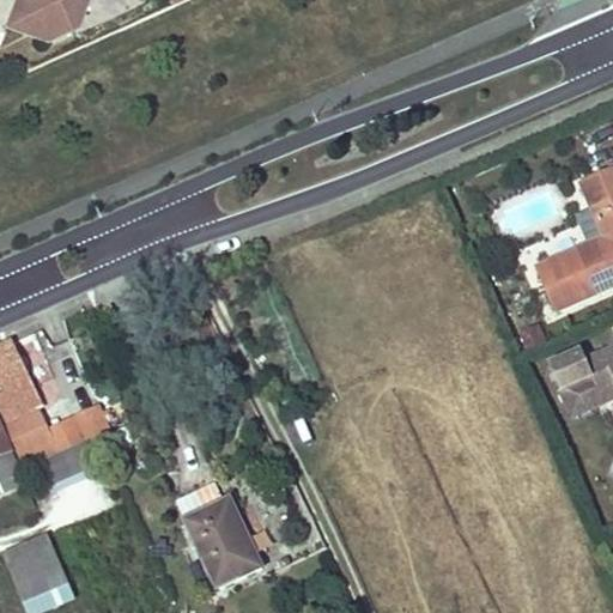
[(29,0),(14,0),(5,25),(28,35),(32,23),(22,19),(29,0)]
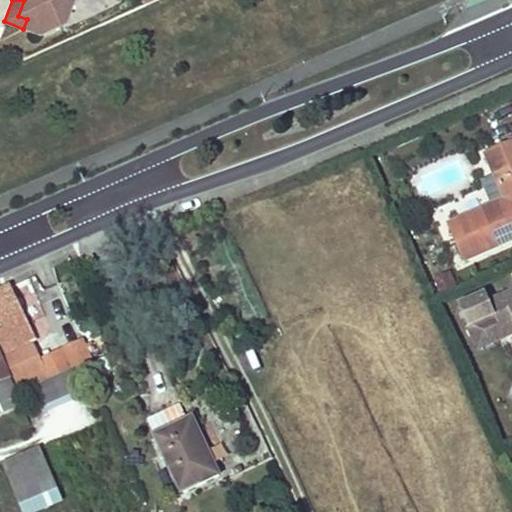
[(51,28),(62,24),(71,0),(24,0),(18,16),(27,19),(51,28)]
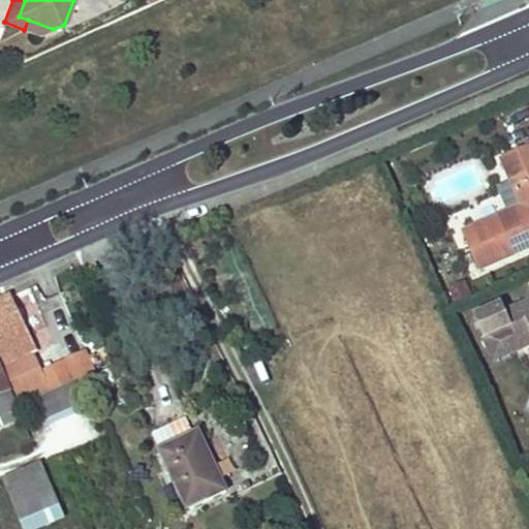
[(528,147),(498,161),(519,208),(459,235),(475,272),(528,248),(528,147)]
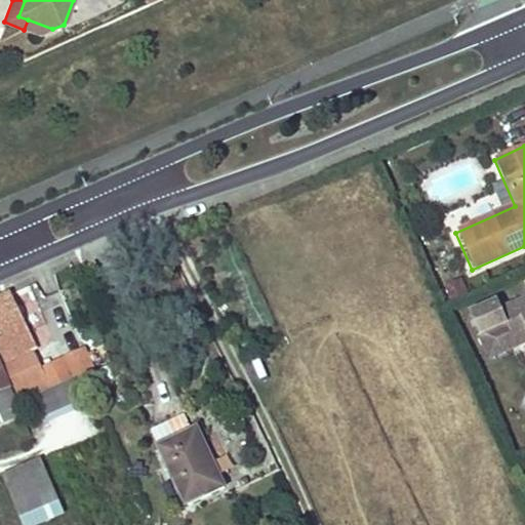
[(449,300),(467,294),(460,279),(444,285),(449,300)]
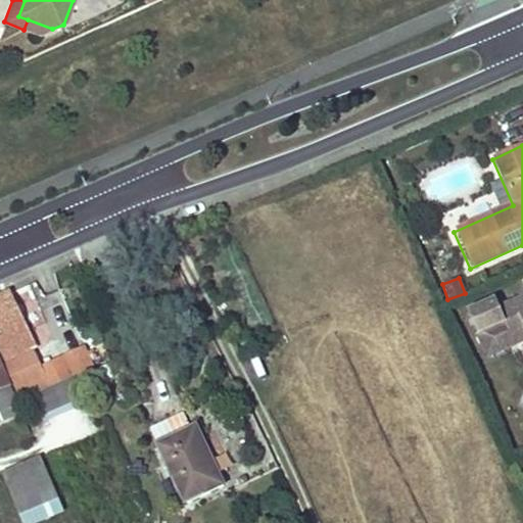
[(522,289),(522,290),(519,299),(497,308),(503,320),(478,331),(488,354),(522,339),(522,289)]
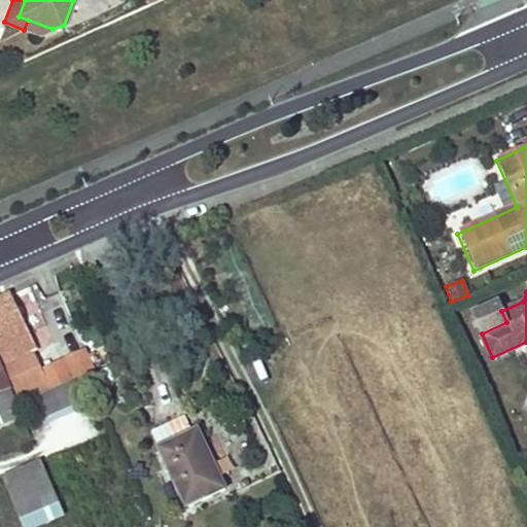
[(40,370),(35,360),(23,334),(27,332),(9,295),(0,299),(0,357),(20,398),(23,405),(38,397),(50,392),(48,386),(40,370)]
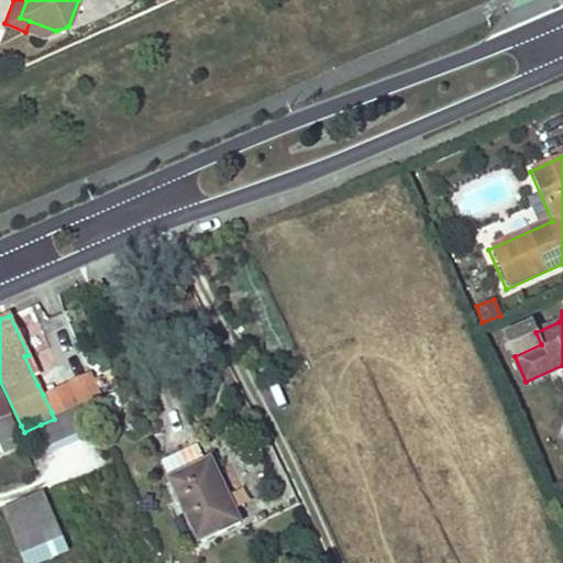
[(96,372),(43,395),(52,412),(54,419),(87,405),(108,396),(96,372)]
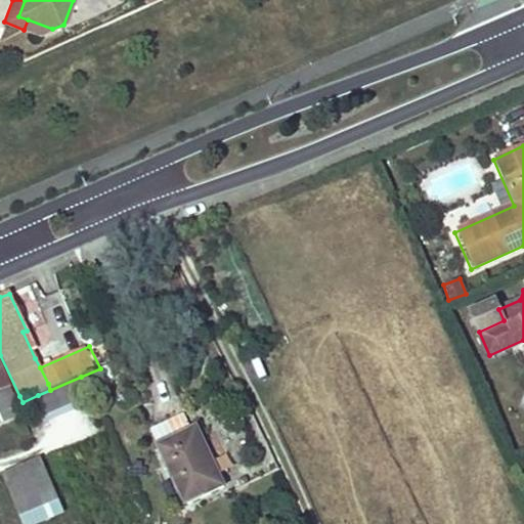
[(0,392),(11,388),(0,363),(0,392)]
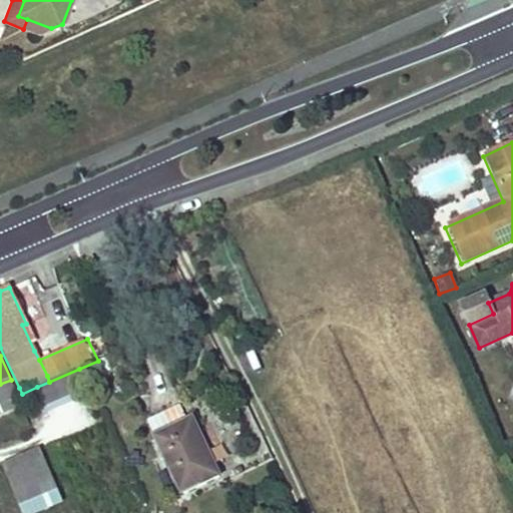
[(45,406),(87,387),(79,369),(49,382),(37,387),(45,406)]
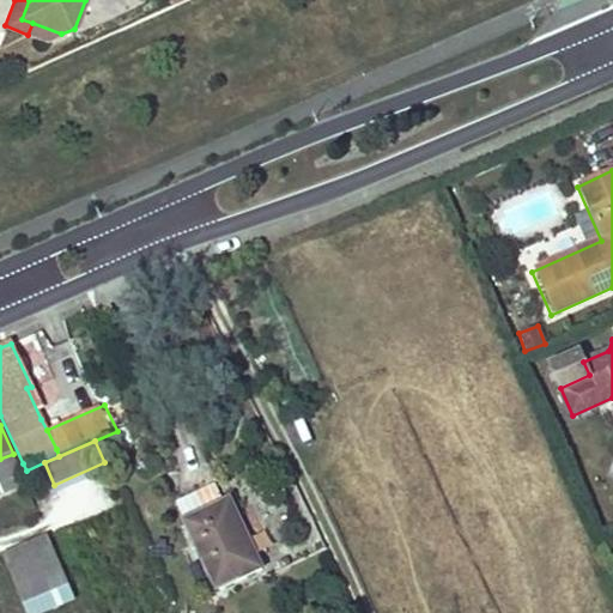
[(0,499),(29,486),(13,454),(0,459),(0,499)]
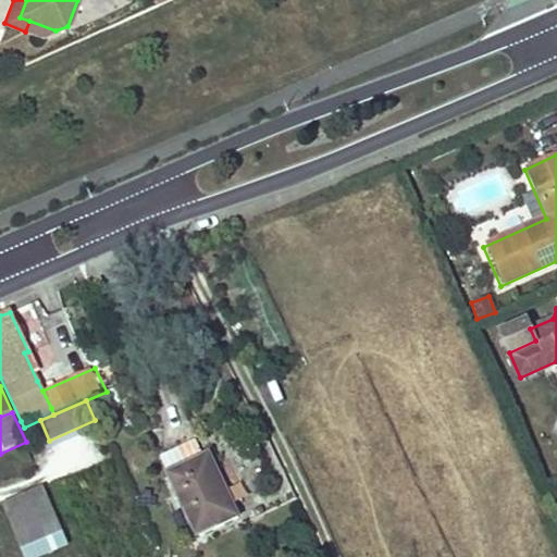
[(168,468),(202,453),(196,438),(161,455),(168,468)]
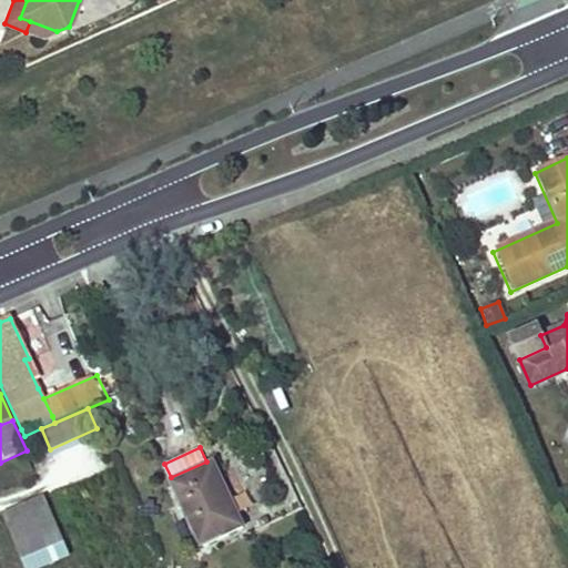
[(226,493),(225,494),(224,494),(212,467),(172,486),(201,548),(243,528),(226,493)]
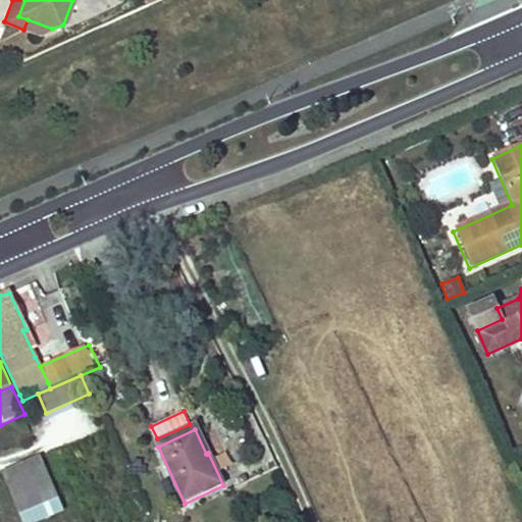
[(16,509),(56,491),(42,459),(2,476),(16,509)]
